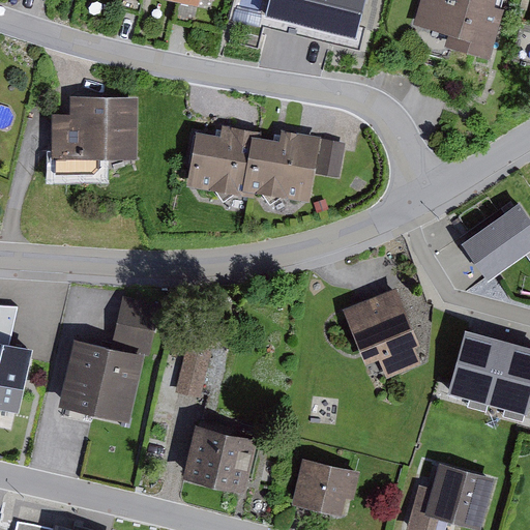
[(317,0),(268,0),(265,15),(311,27),(317,0)]
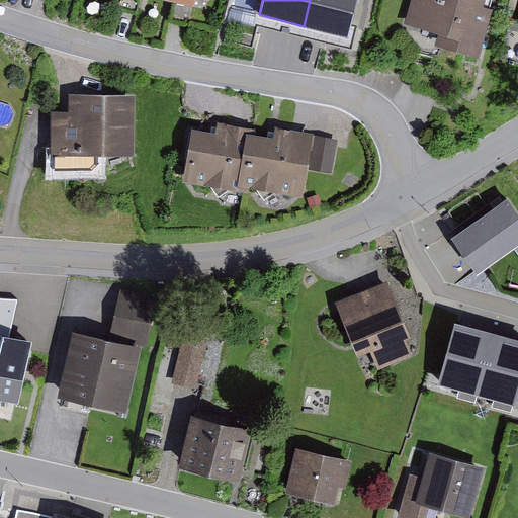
[(358,0),(310,0),(304,26),(349,37),(358,0)]
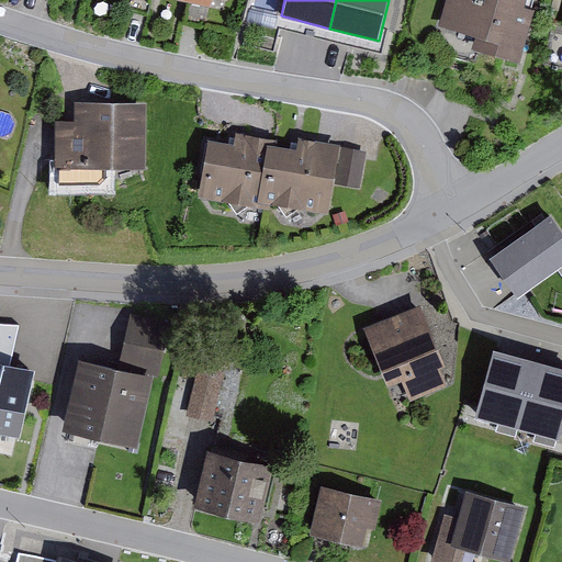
[(525,0),(445,0),(438,24),(475,34),(471,48),(519,62),(535,8),(524,4),(525,0)]
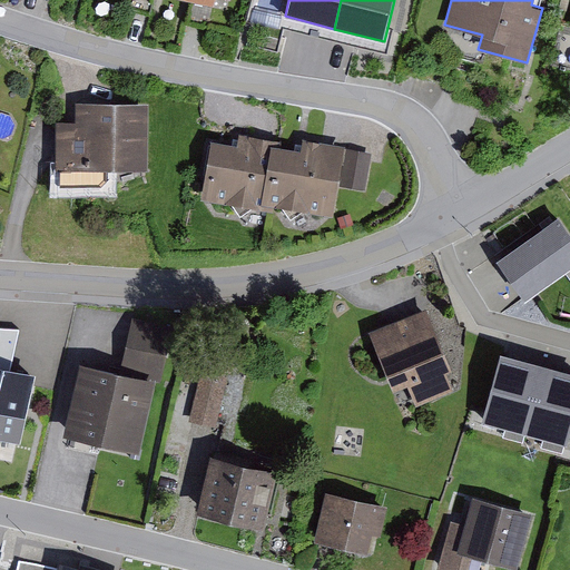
[(76,121),(57,120),(56,192),(112,193),(112,167),(147,168),(148,102),(76,101),(76,121)]
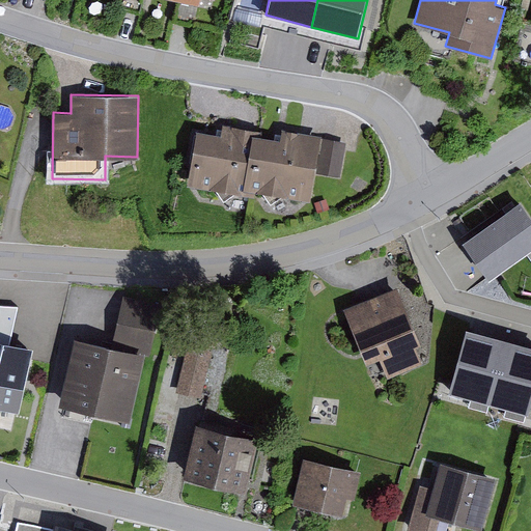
[(221,134),(196,130),(187,185),(216,190),(224,202),(236,194),(256,197),(256,191),(261,192),(271,205),(284,196),(311,200),(315,173),(340,177),(346,142),(322,138),(322,135),(282,129),(280,138),(262,135),(262,131),(223,123),(221,134)]
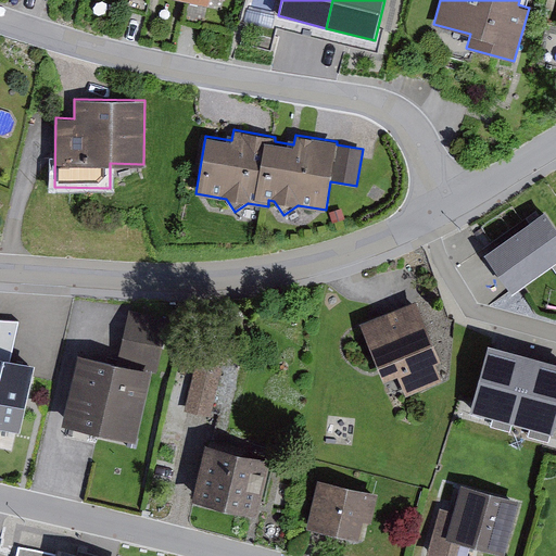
[(342,207),(329,212),(332,223),(345,218),(342,207)]
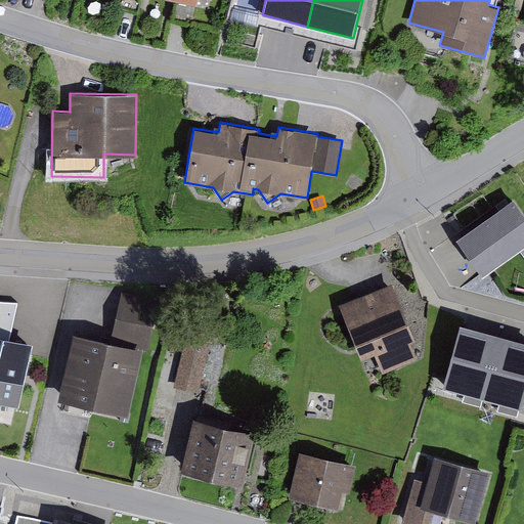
[(523,212),(514,199),(457,236),(482,273),(519,249),(523,255),(523,212)]
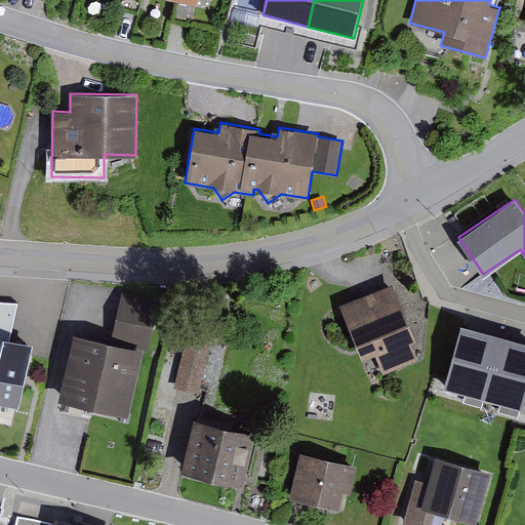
[(393,283),(339,305),(362,359),(375,353),(385,373),(418,359),(411,342),(416,340),(393,283)]
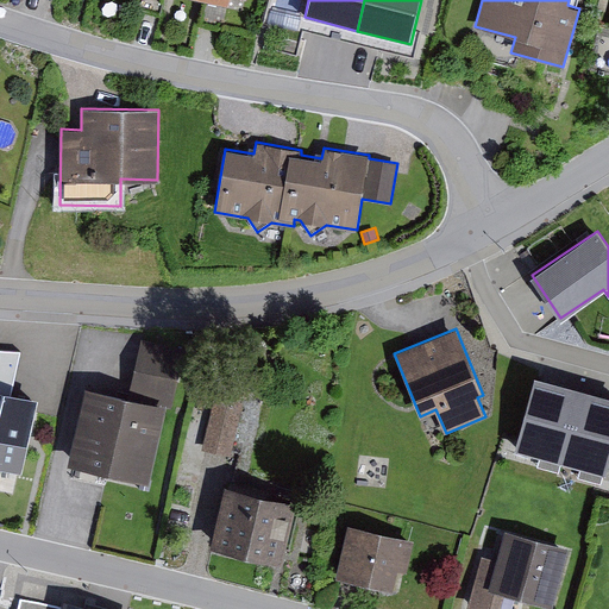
[(184,349),(142,338),(129,394),(171,403),(184,349)]
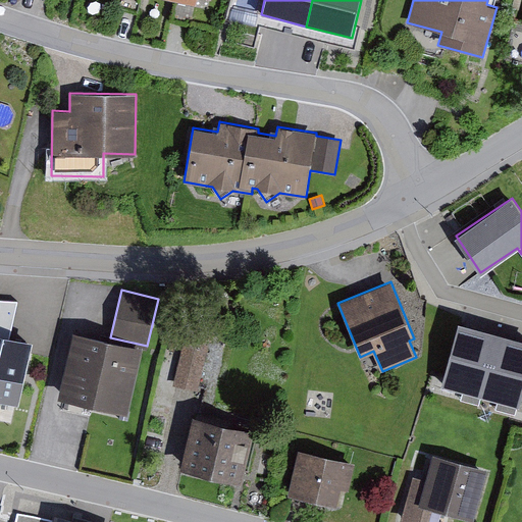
[(498,332),(458,321),(440,383),(480,395),(498,332)]
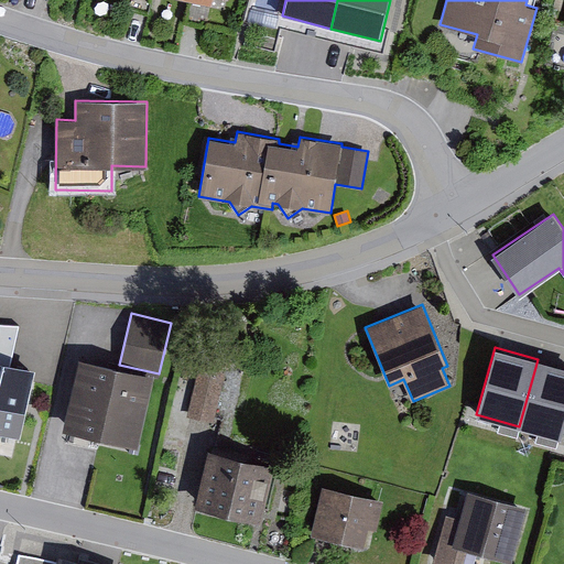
[(80,358),(64,429),(138,446),(154,375),(80,358)]
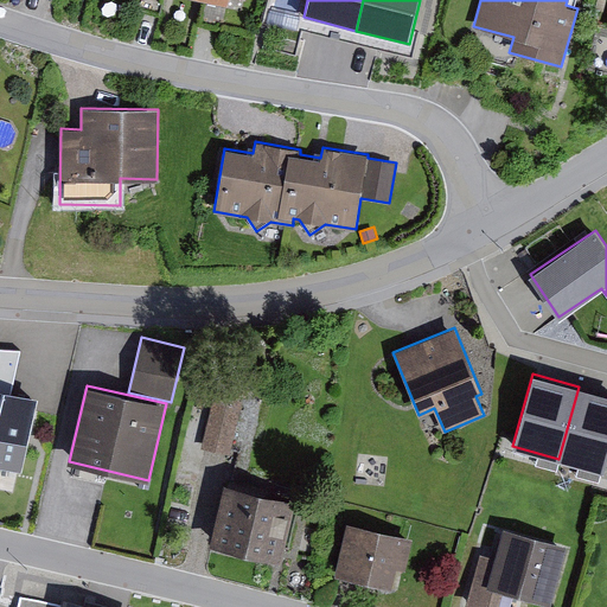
[(606,462),(606,394),(579,387),(558,459),(605,472),(606,462)]
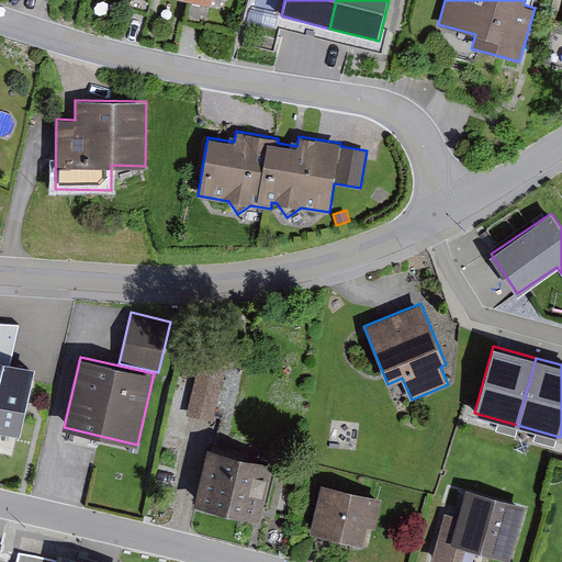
[(0,361),(0,412),(6,414),(6,411),(12,412),(21,369),(15,368),(17,366),(0,361)]
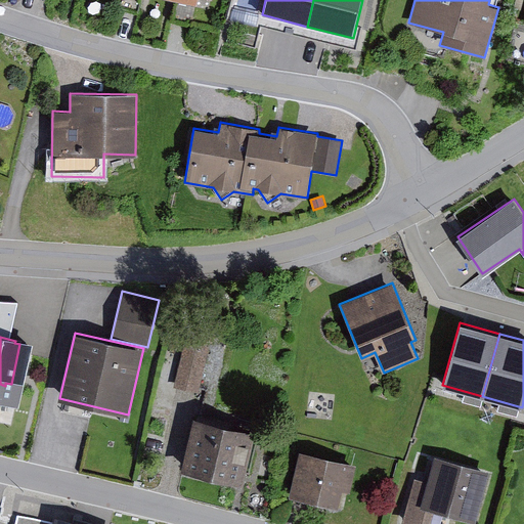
[(185,340),(174,387),(198,392),(210,346),(185,340)]
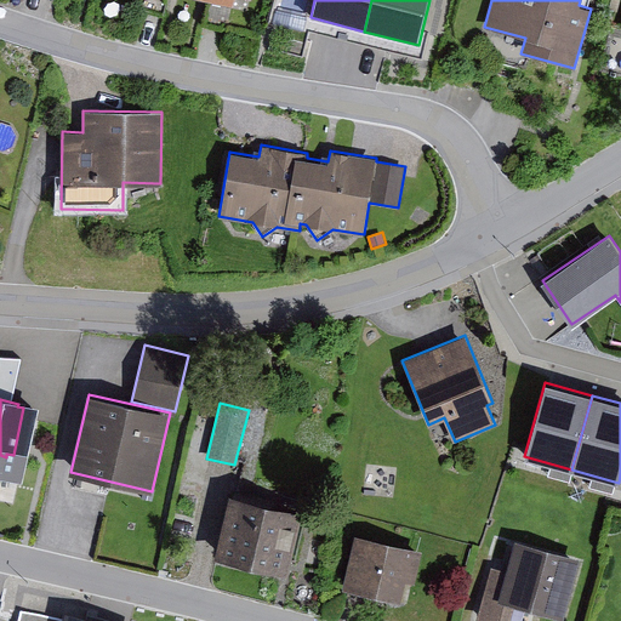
[(81,501),(117,507),(119,493),(84,486),(81,501)]
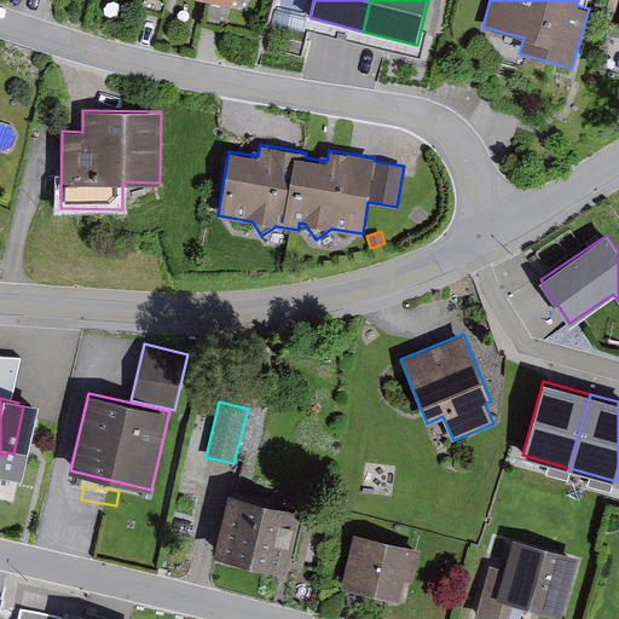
[(229,492),(214,556),(288,573),(302,509),(229,492)]
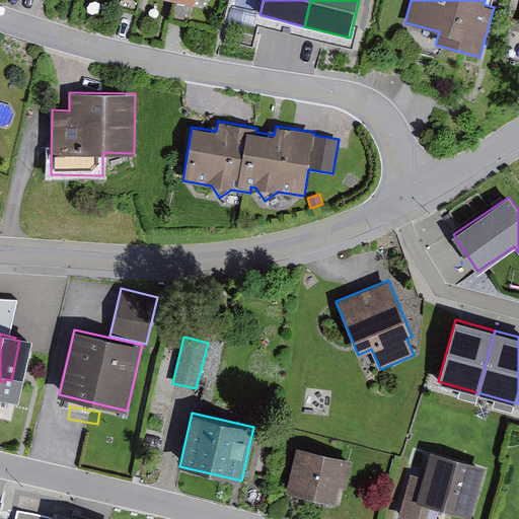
[(297,446),(286,491),(335,503),(339,485),(347,487),(353,460),(297,446)]
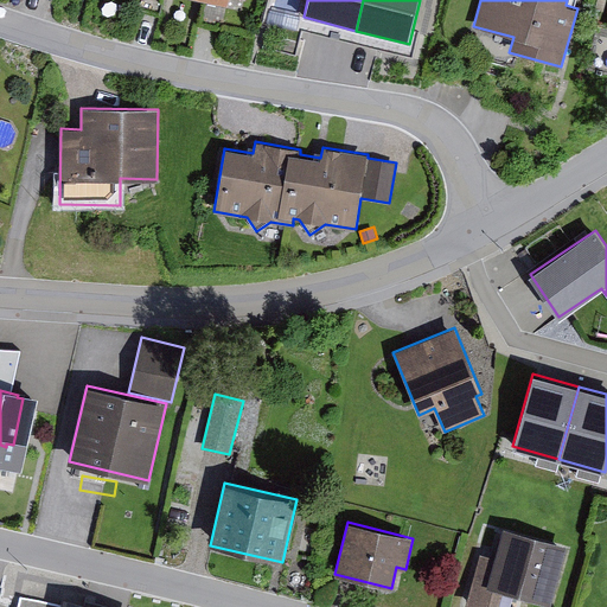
[(551,606),(568,545),(505,528),(497,558),(480,554),(467,605),(474,606),(499,606),(504,593),(551,606)]
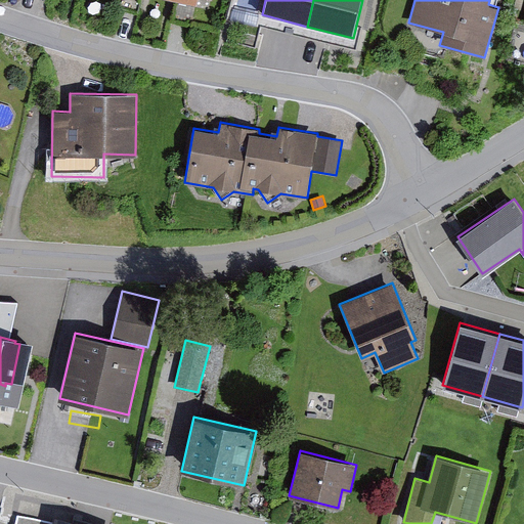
[(91,523),(55,515),(53,523),(17,515),(15,523),(91,523)]
